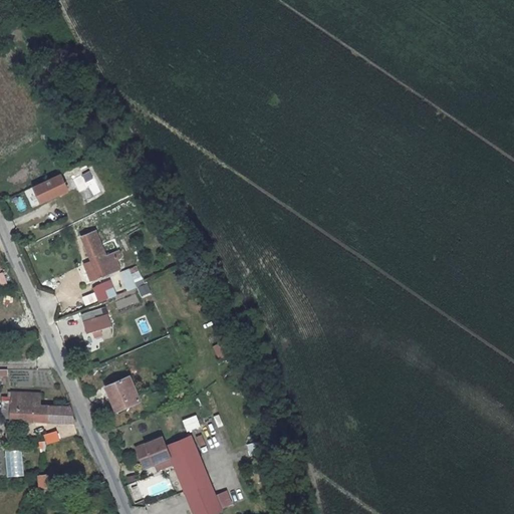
[(91,168),(73,178),(85,199),(102,189),(91,168)]
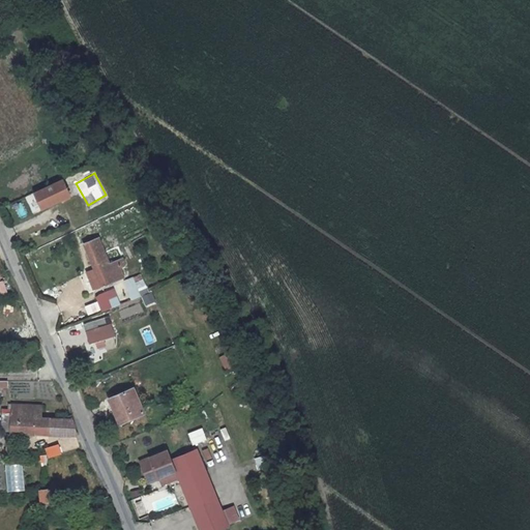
[(65,178),(47,185),(53,200),(64,196),(71,193),(65,178)]
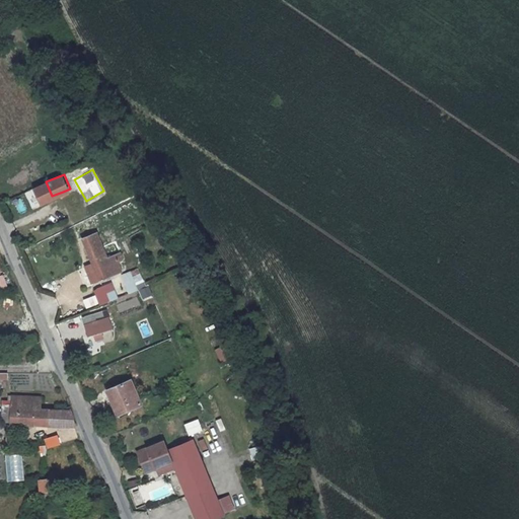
[(46,181),(33,187),(40,201),(52,196),(46,181)]
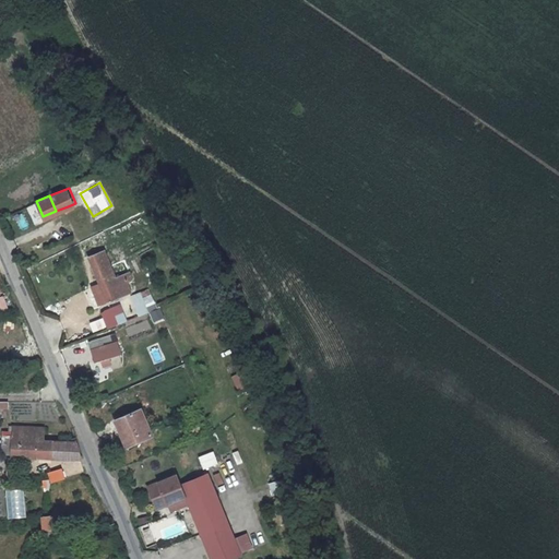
[(96,304),(128,292),(123,281),(128,278),(125,272),(113,276),(102,250),(85,257),(97,284),(90,287),(96,304)]
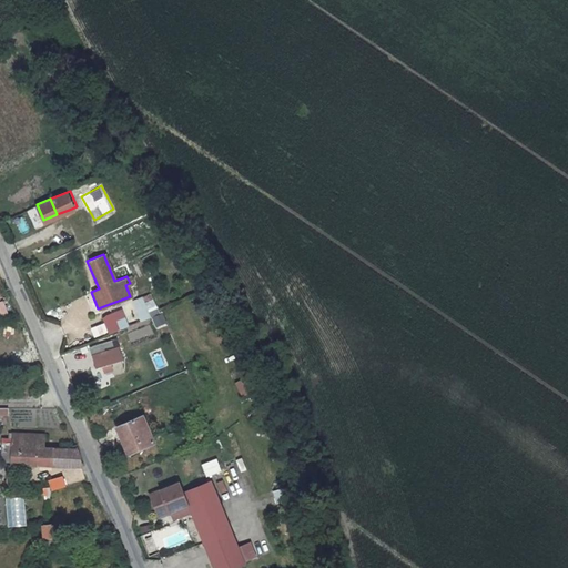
[(124,255),(115,257),(122,277),(131,274),(124,255)]
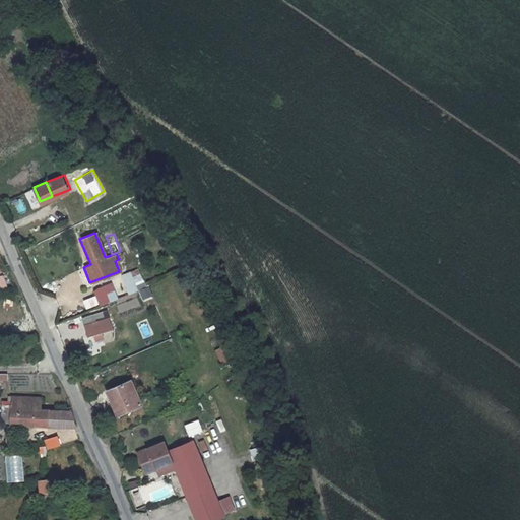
[(152,299),(143,273),(134,276),(132,271),(122,274),(129,295),(139,291),(143,302),(152,299)]
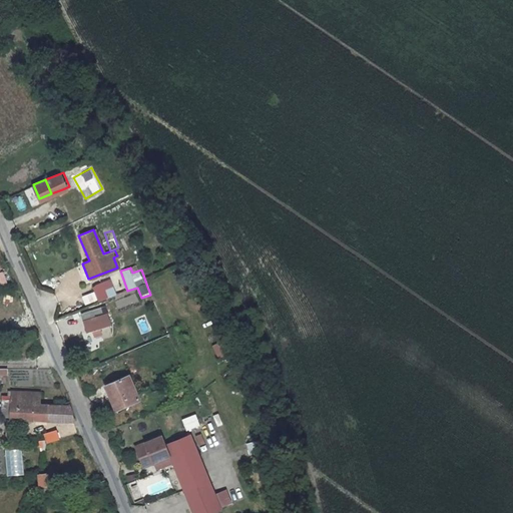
[(96,286),(101,299),(109,296),(104,283),(96,286)]
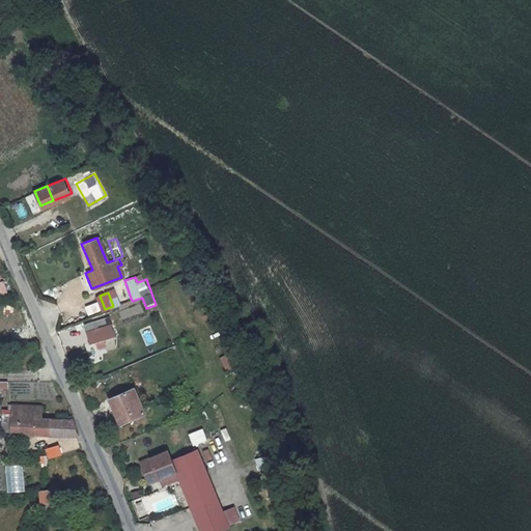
[(86,306),(89,315),(102,311),(99,302),(86,306)]
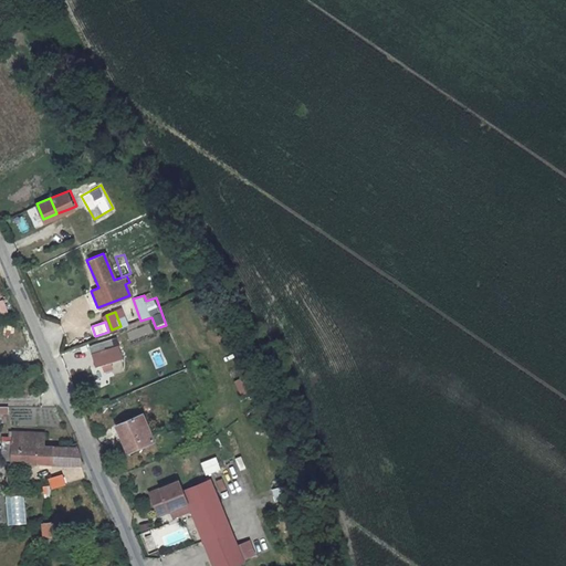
[(107,335),(82,344),(90,363),(114,354),(107,335)]
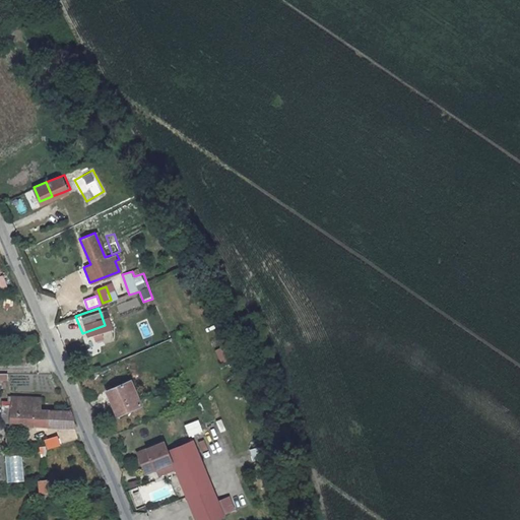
[(221,365),(236,359),(230,344),(216,349),(221,365)]
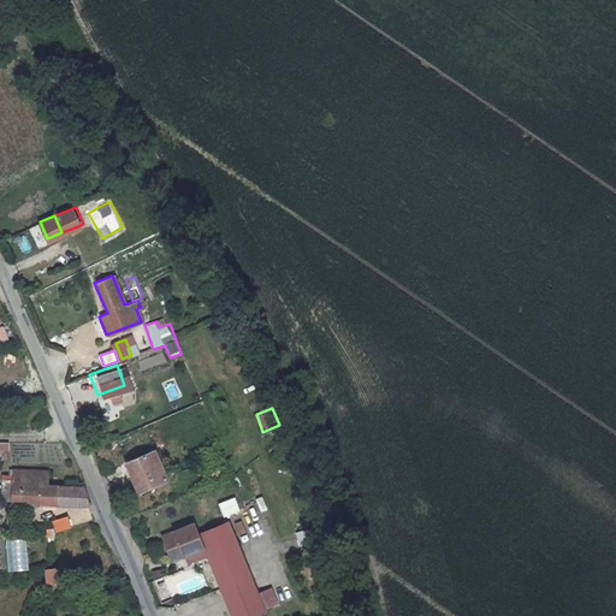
[(149,450),(122,461),(131,487),(160,477),(149,450)]
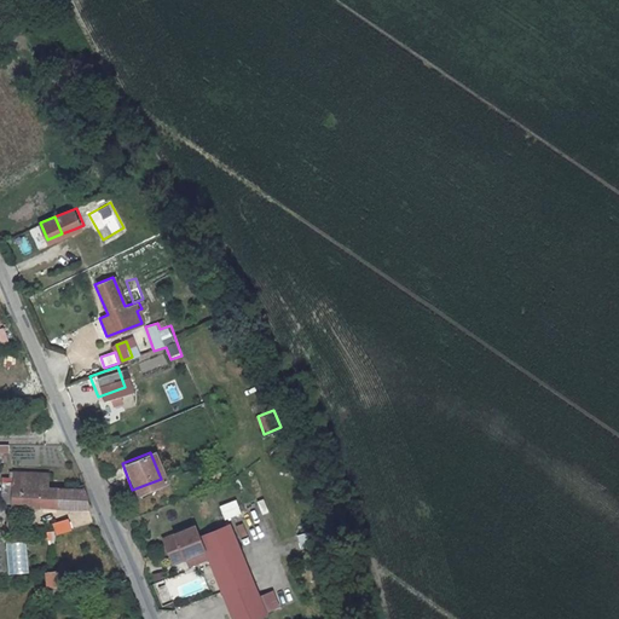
[(224,468),(212,472),(214,480),(226,476),(224,468)]
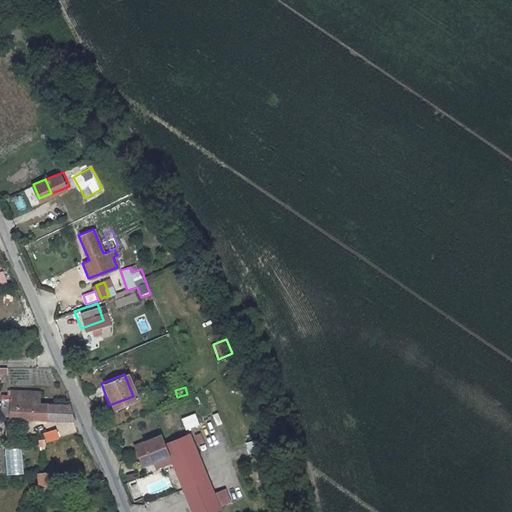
[(66,408),(43,406),(44,396),(12,394),(12,421),(73,426),(66,408)]
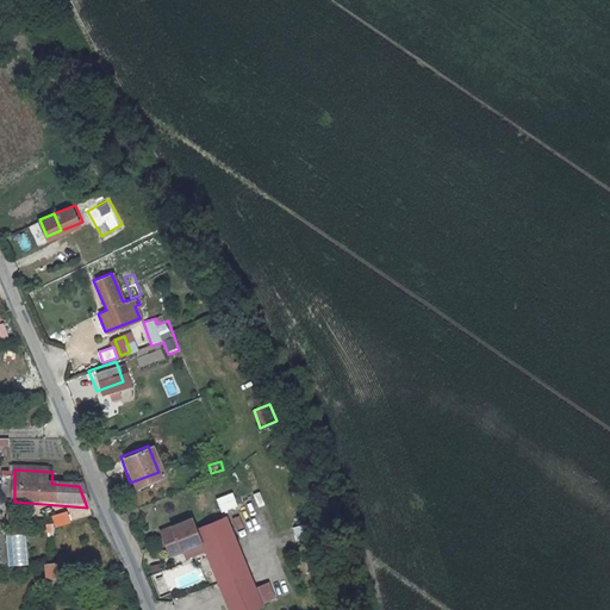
[(236,492),(217,498),(222,512),(241,506),(236,492)]
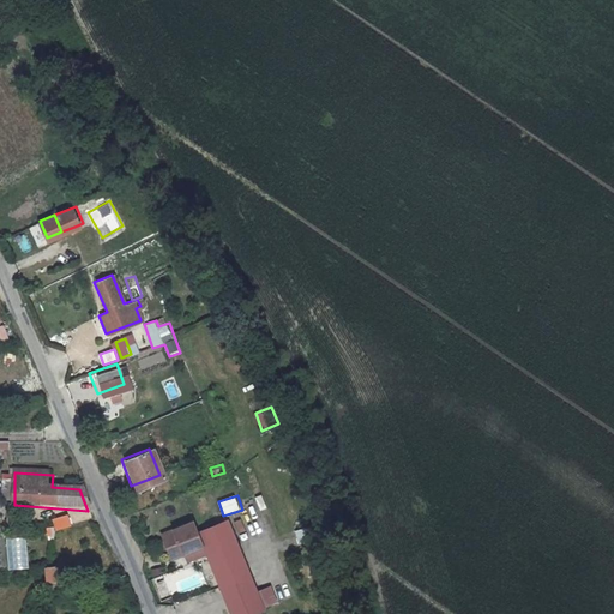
[(71,513),(54,517),(56,530),(73,527),(71,513)]
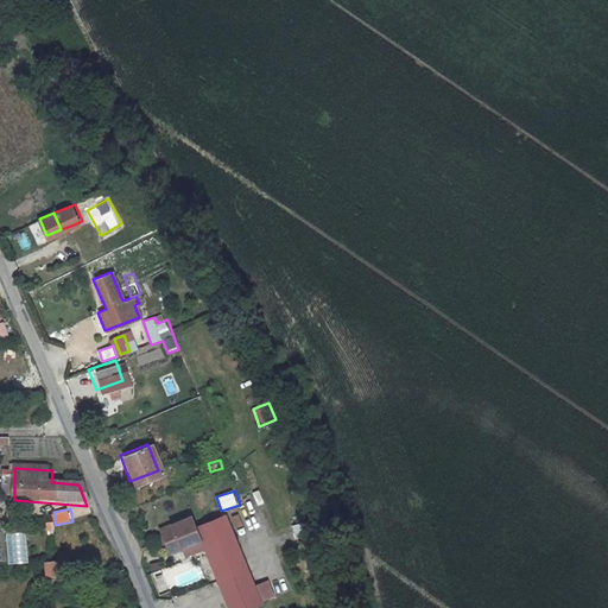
[(255,584),(233,514),(201,525),(197,514),(162,527),(173,562),(209,550),(228,607),(255,607),(278,601),(271,580),(255,584)]
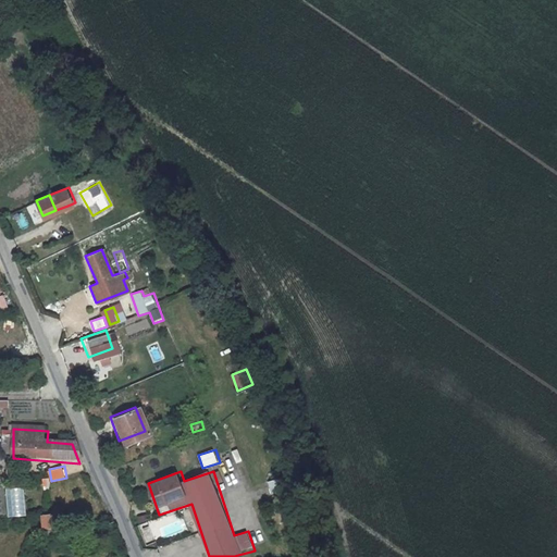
[(270,480),(270,493),(284,492),(283,480),(270,480)]
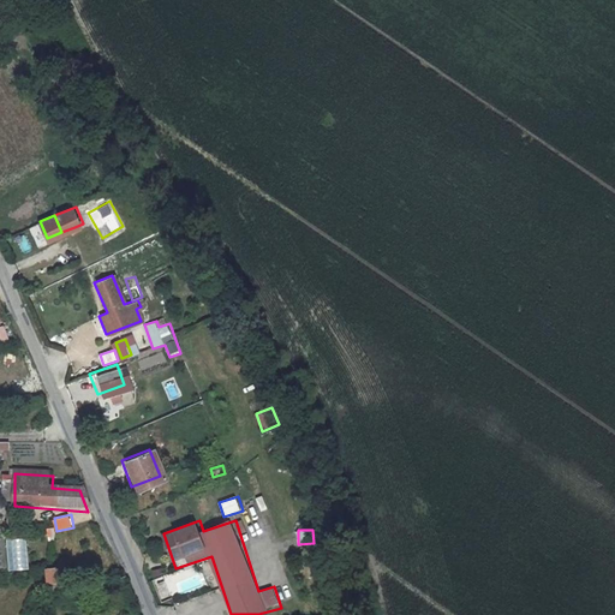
[(9,539),(10,571),(31,569),(29,538),(9,539)]
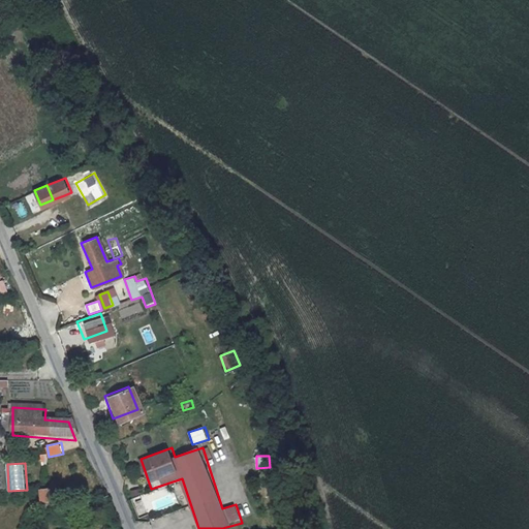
[(45,490),(35,491),(37,505),(48,504),(45,490)]
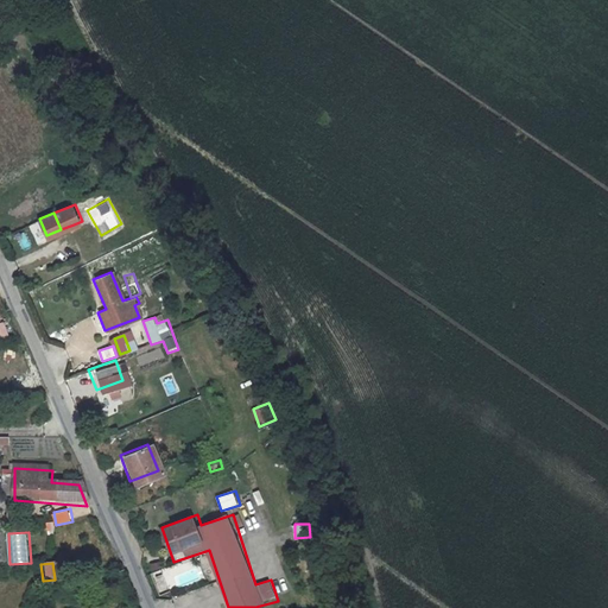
All buildings are outlined.
